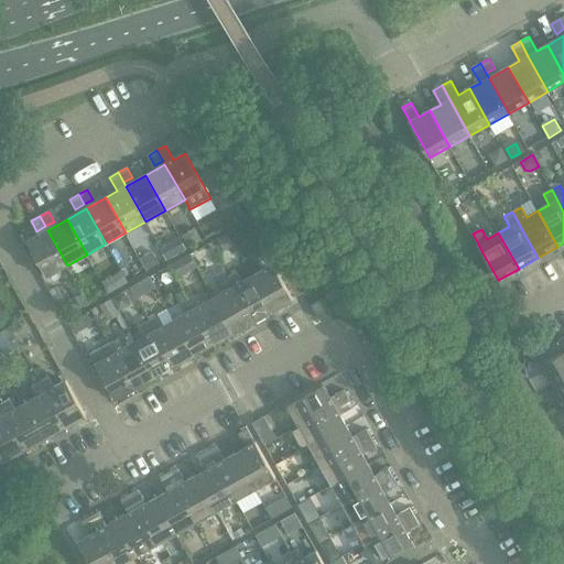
[(67,266),(47,230),(26,241),(46,277),(67,266)]
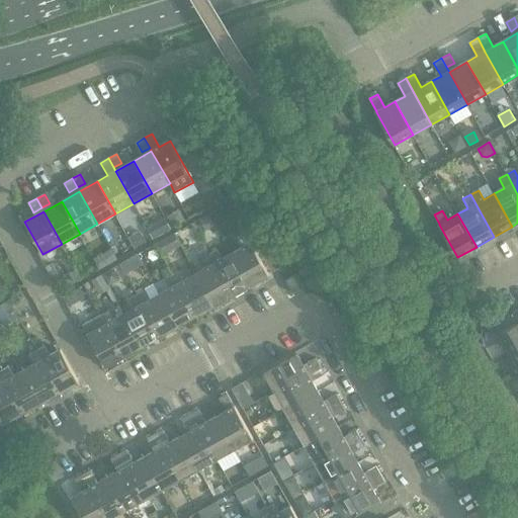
[(181,211),(168,219),(173,229),(186,222),(181,211)]
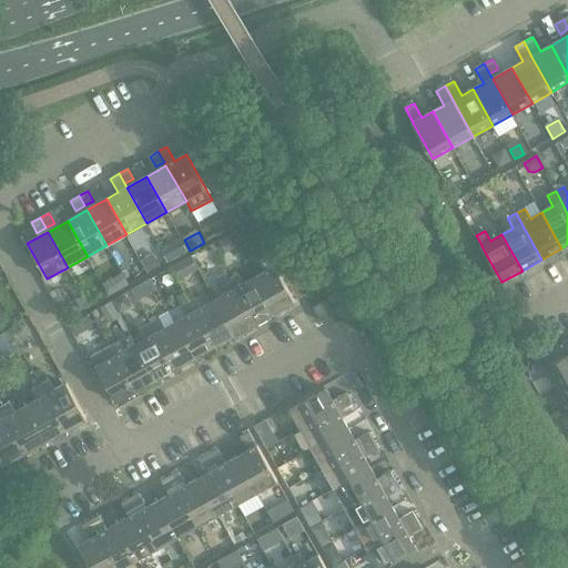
[(230,235),(220,241),(227,253),(236,247),(230,235)]
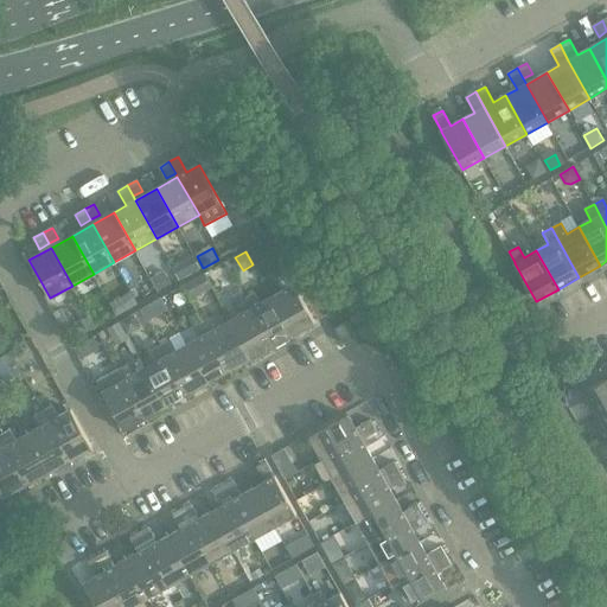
[(196,259),(174,270),(180,281),(202,269),(196,259)]
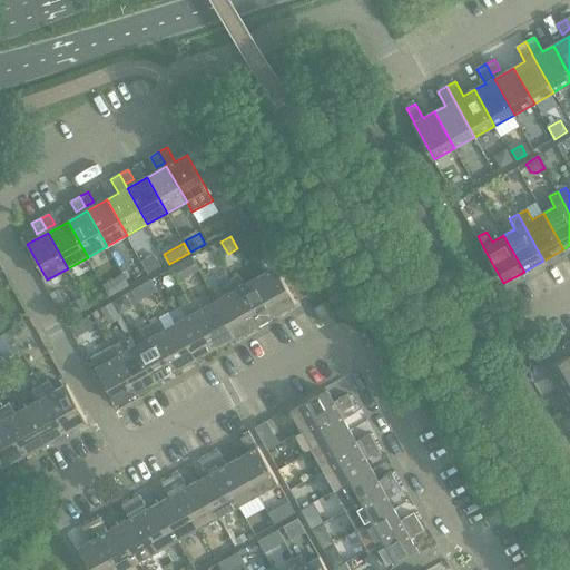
[(156,256),(143,263),(149,275),(163,267),(156,256)]
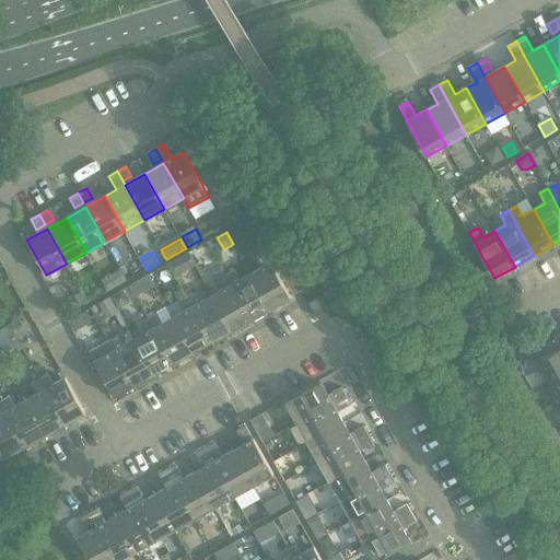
[(188,253),(170,264),(177,277),(196,267),(188,253)]
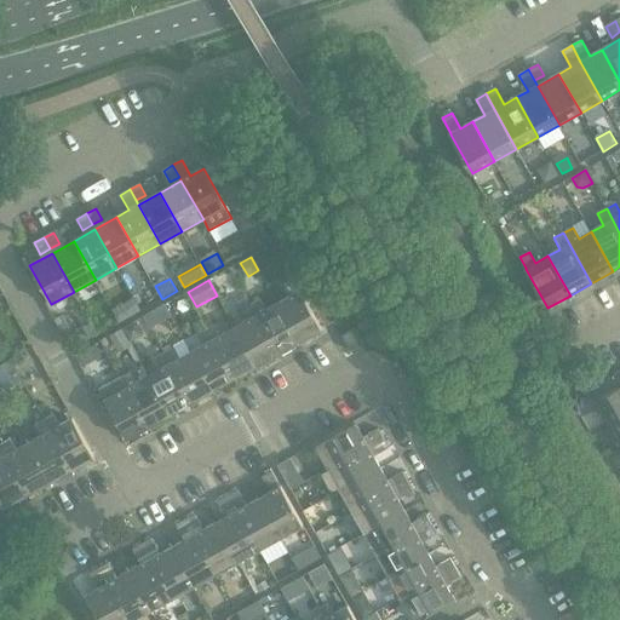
[(291,297),(279,304),(300,343),(322,329),(300,291),(300,292),(294,280),(285,286),(291,297)]
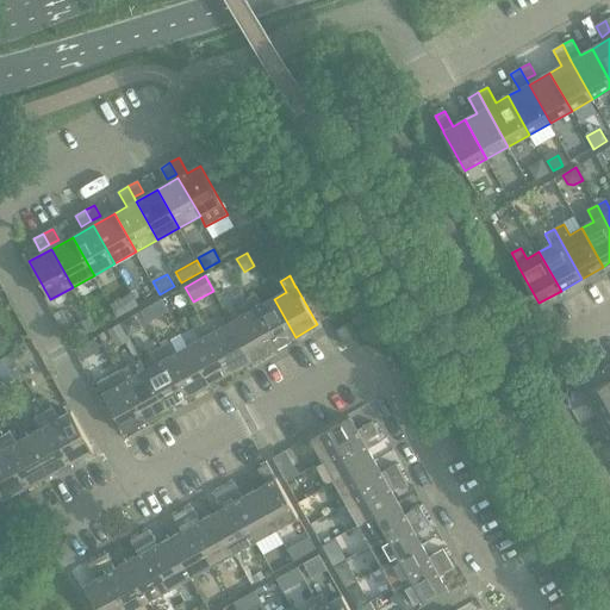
[(249,298),(247,299),(274,349),(296,337),(274,299),(262,305),(256,294),(249,298)]
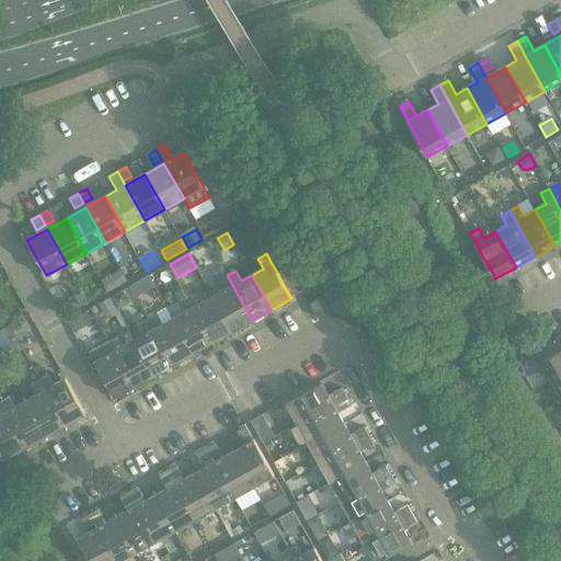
[(224,290),(213,297),(232,332),(252,321),(227,275),(218,281),(224,290)]
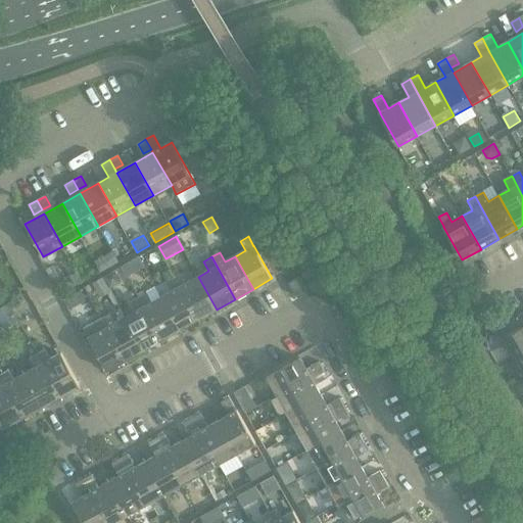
[(114,271),(103,277),(110,289),(117,285),(119,279),(114,271)]
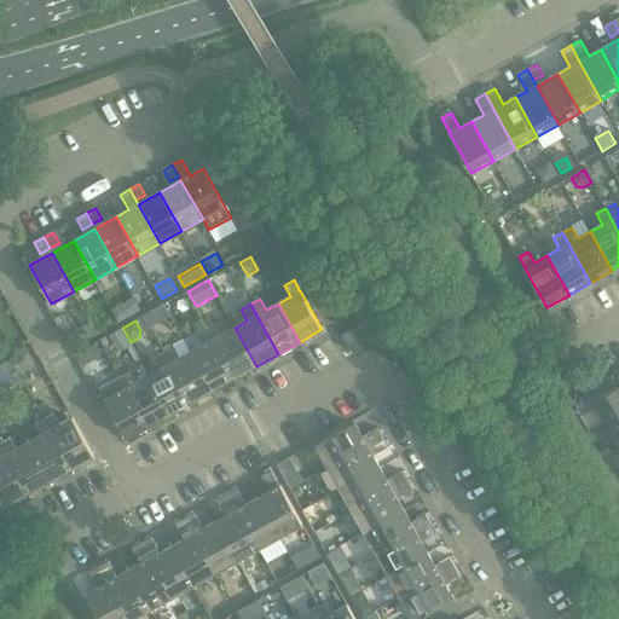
[(217,323),(207,328),(235,379),(256,366),(235,328),(223,334),(217,323)]
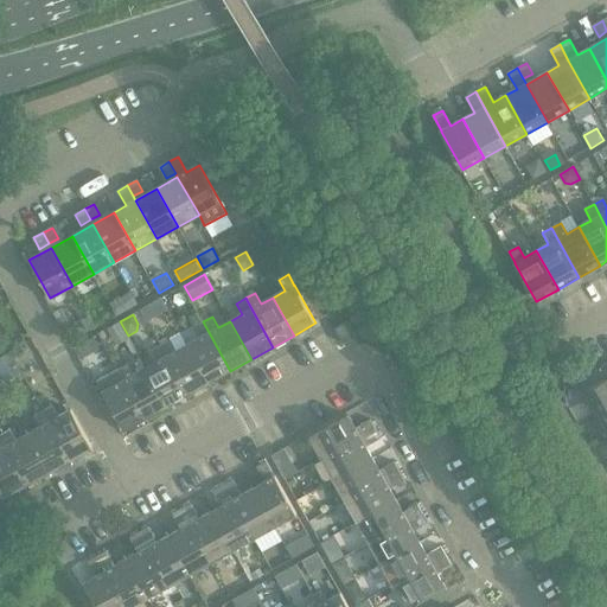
[(200,338),(189,344),(210,383),(230,371),(203,321),(193,327),(200,338)]
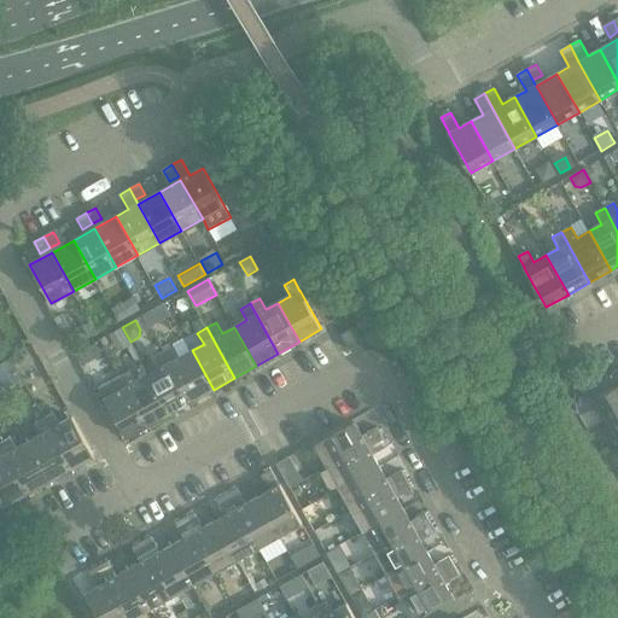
[(349,350),(362,343),(363,343),(355,327),(342,334),(349,350)]
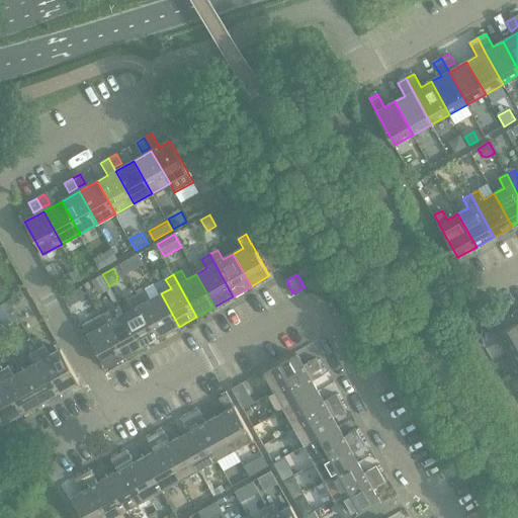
[(101,275),(91,281),(96,290),(107,284),(101,275)]
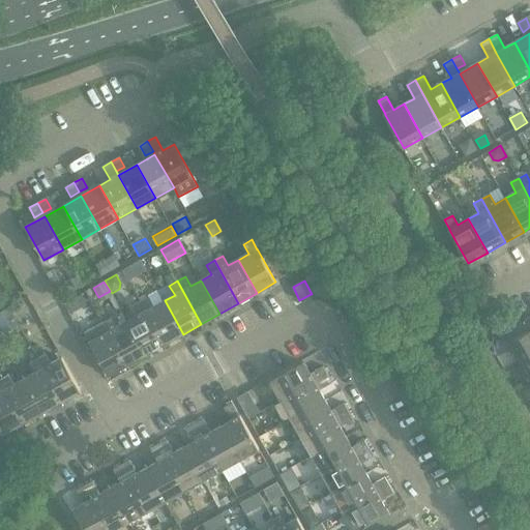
[(81,296),(64,305),(69,315),(86,305),(81,296)]
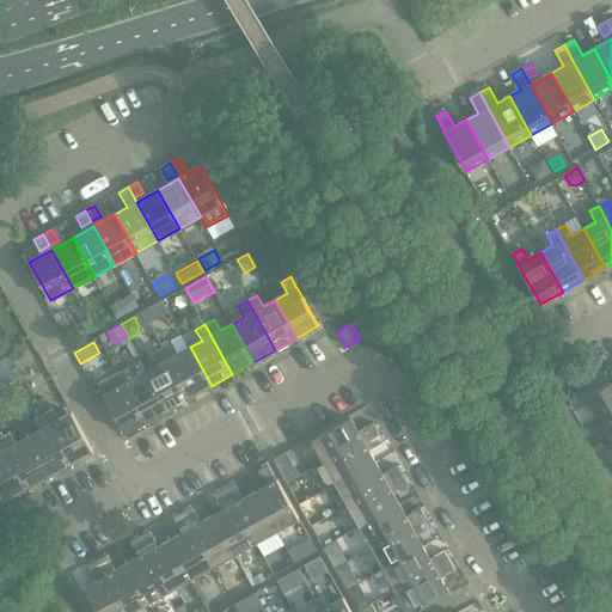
[(171,343),(163,348),(190,397),(212,386),(190,347),(178,354),(171,343)]
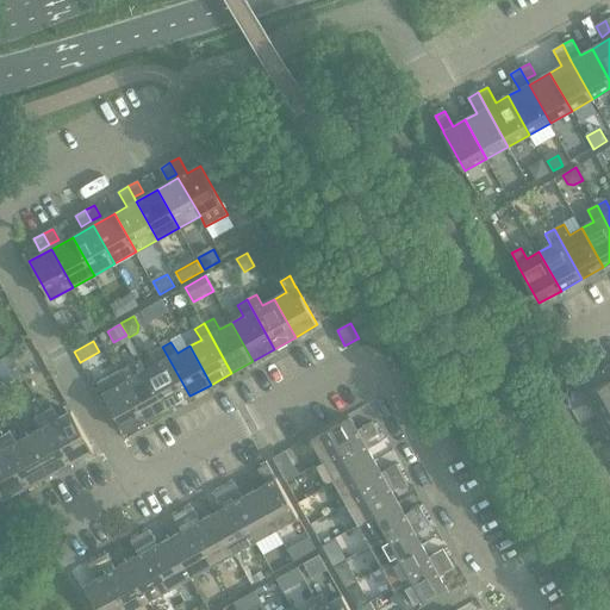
[(159,363),(147,369),(168,408),(190,396),(162,347),(153,352),(159,363)]
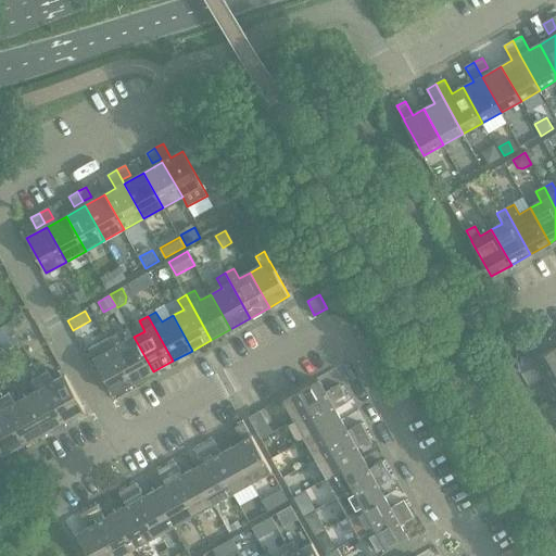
[(10,324),(0,328),(0,340),(2,344),(17,336),(10,324)]
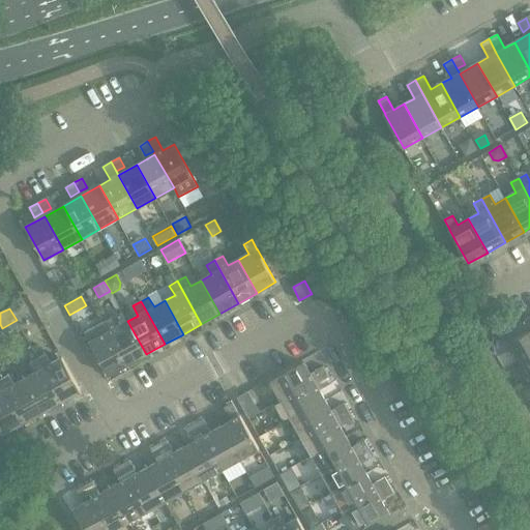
[(112,318),(104,322),(127,364),(146,354),(127,321),(117,327),(112,318)]
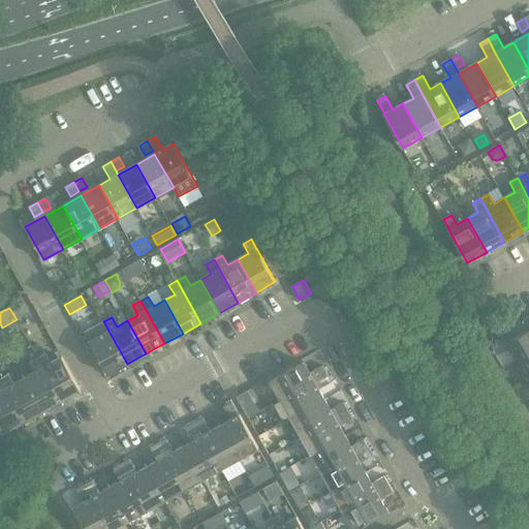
[(103,321),(85,332),(109,375),(127,364),(103,321)]
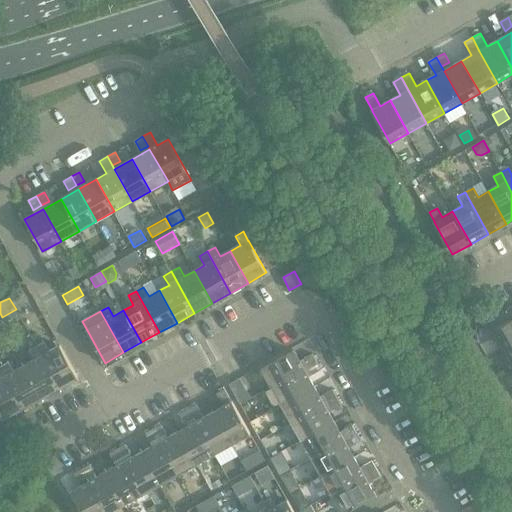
[(511,320),(494,330),(505,349),(511,344),(511,320)]
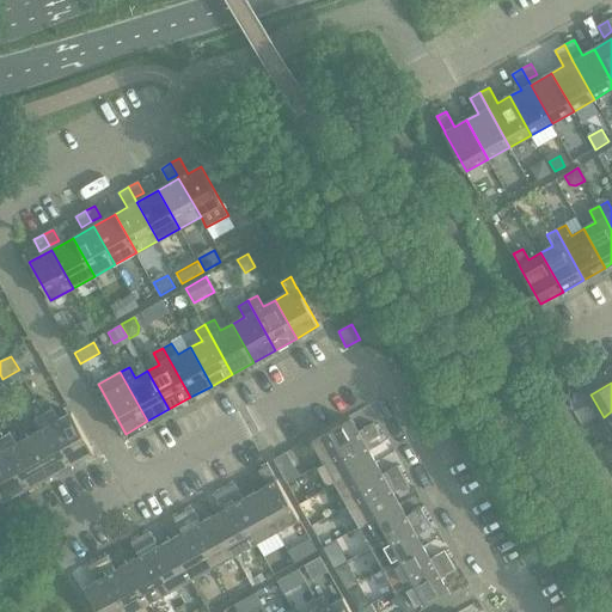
[(54,409),(44,414),(72,464),(93,452),(72,412),(60,420),(54,409)]
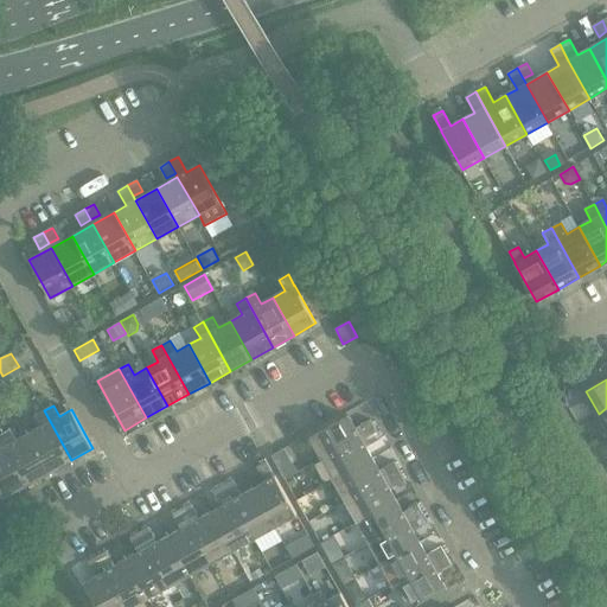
[(40,427),(29,434),(50,472),(71,460),(44,410),(34,416),(40,427)]
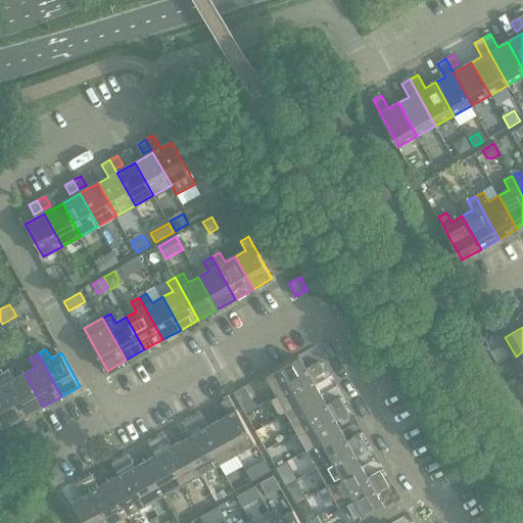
[(268,376),(278,395),(312,377),(300,358),(268,376)]
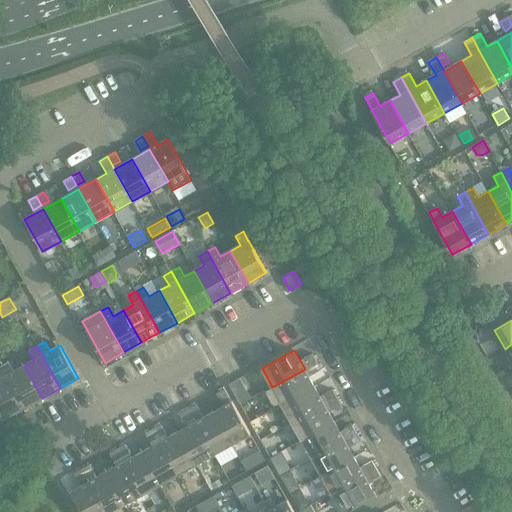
[(304,359),(308,367),(317,362),(313,354),(304,359)]
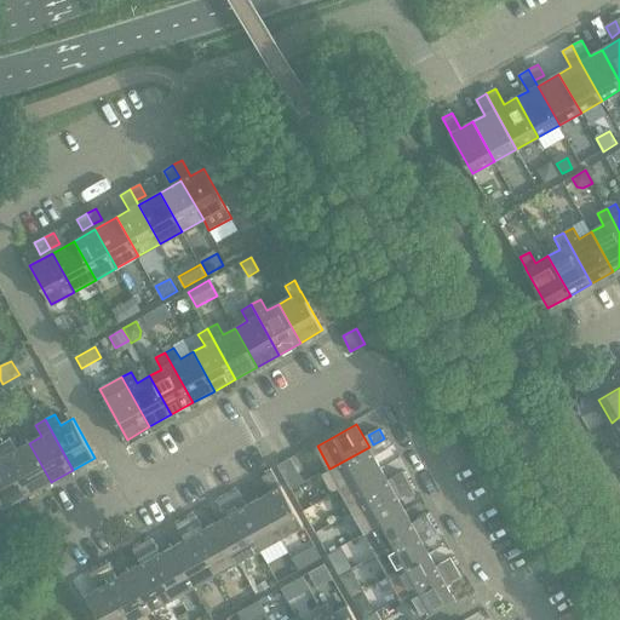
[(11,438),(1,443),(29,494),(51,482),(29,443),(17,449),(11,438)]
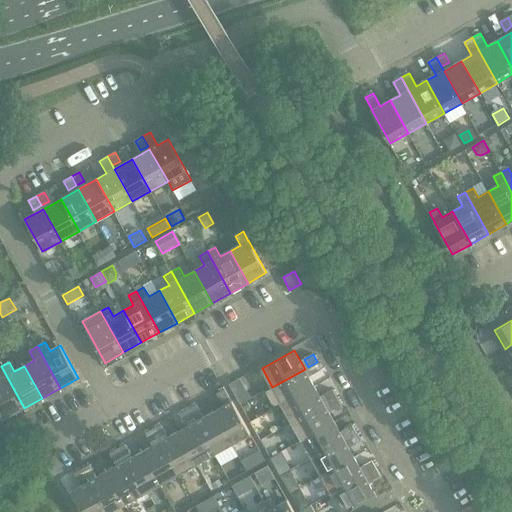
[(317,362),(308,367),(312,375),(322,369),(317,362)]
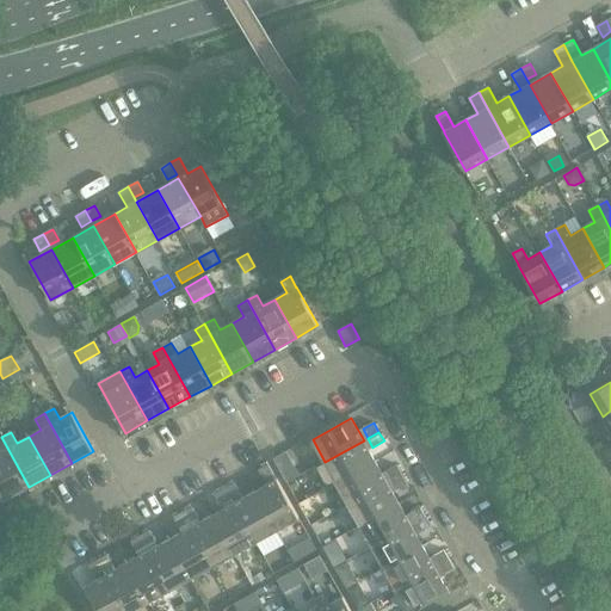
[(0,485),(7,499),(29,487),(1,437),(0,438),(0,485)]
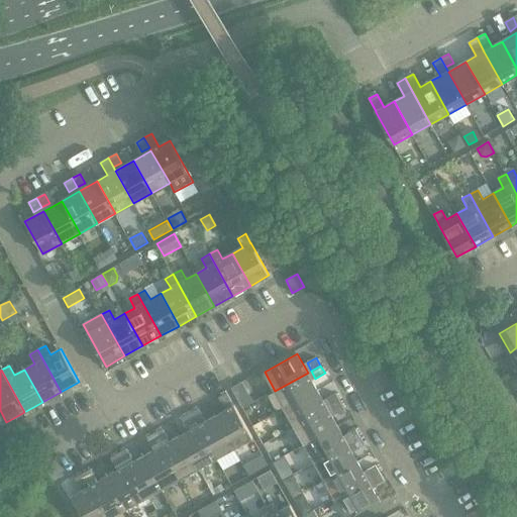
[(308,373),(275,391),(285,408),(318,390),(308,373)]
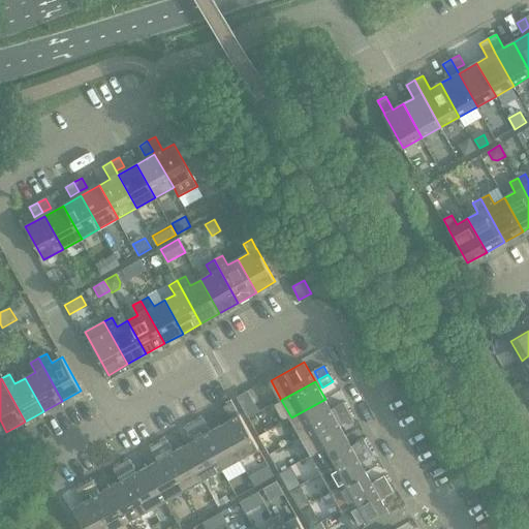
[(325,399),(291,417),(302,436),(336,417),(325,399)]
